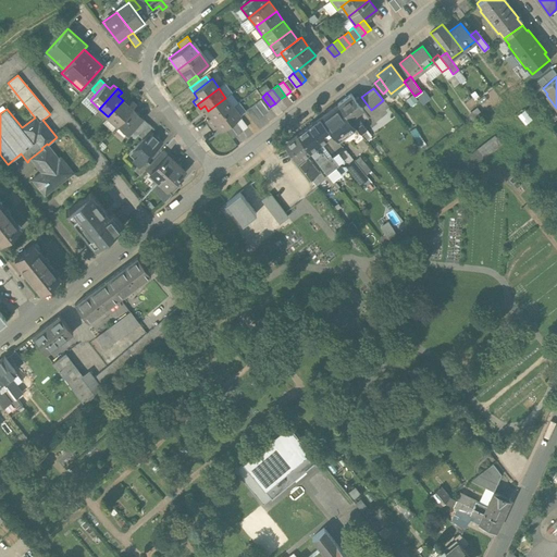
[(355,99),(350,94),(338,103),(349,118),(355,114),(362,108),(360,106),(363,103),(358,97),(355,99)]
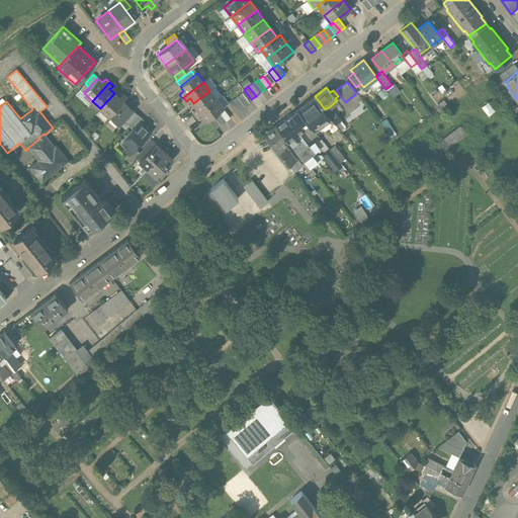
[(209,91),(193,103),(197,108),(193,111),(196,114),(217,99),(209,91)]
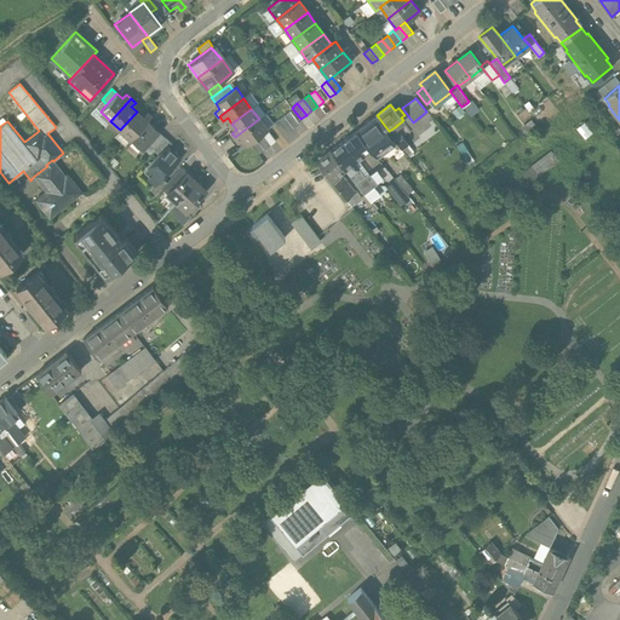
[(137,112),(120,130),(131,139),(148,120),(151,116),(147,113),(142,118),(137,112)]
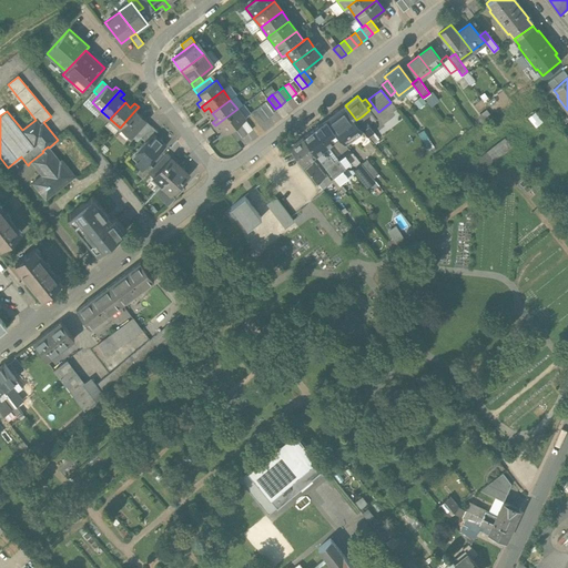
[(274,113),(265,102),(261,107),(269,117),(274,113)]
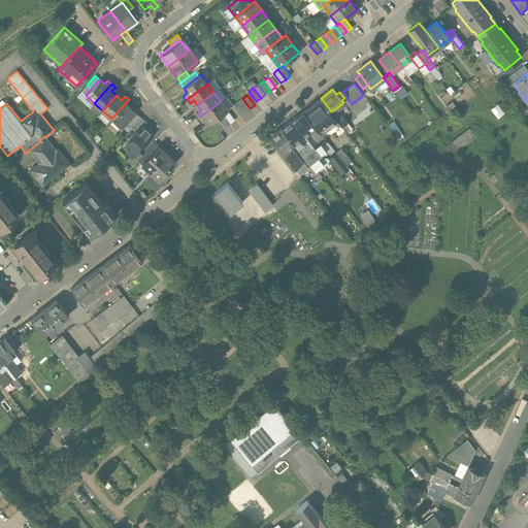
[(331,111),(321,98),(303,111),(320,132),(336,120),(337,120),(331,111)]
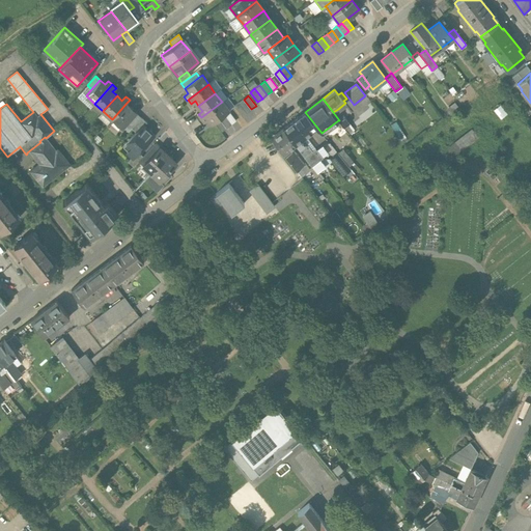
[(251,109),(244,100),(239,104),(246,113),(251,109)]
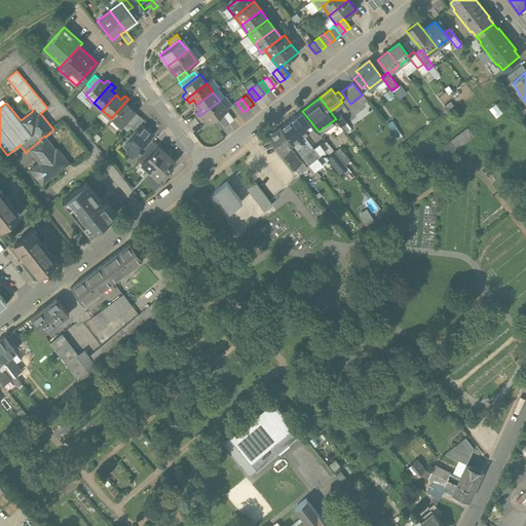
[(220,101),(199,116),(202,120),(205,117),(210,122),(212,121),(217,117),(222,113),(226,110),(220,101)]
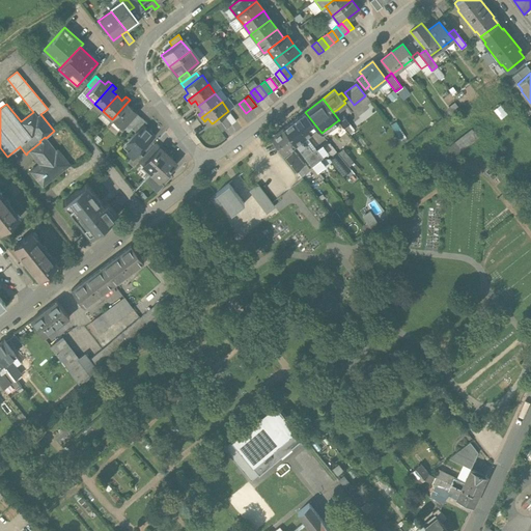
[(127,103),(112,119),(122,129),(123,128),(136,113),(131,108),(131,107),(127,103)]
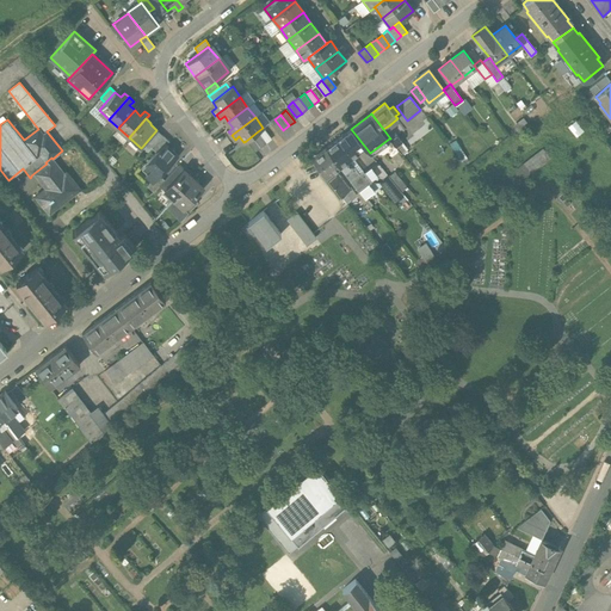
[(574,119),(567,125),(574,136),(582,130),(574,119)]
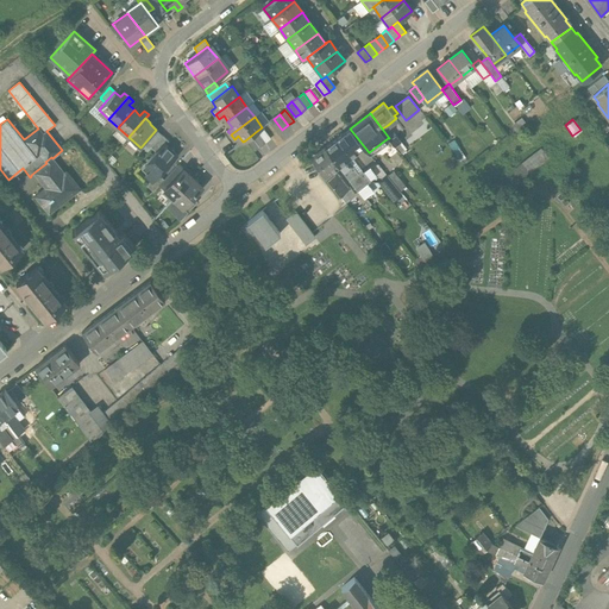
[(406,149),(388,125),(382,129),(389,138),(388,138),(400,152),(406,149)]
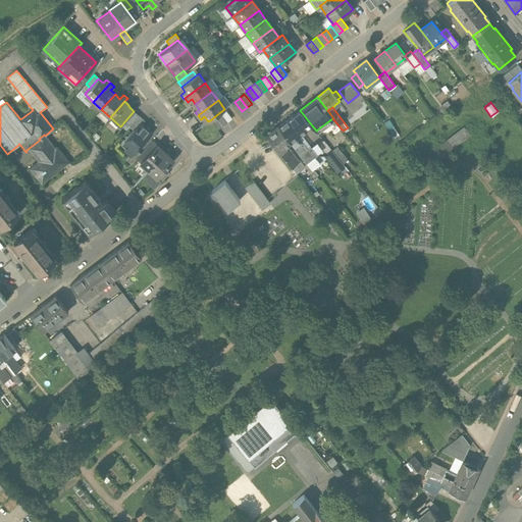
[(231,118),(224,109),(220,113),(227,122),(231,118)]
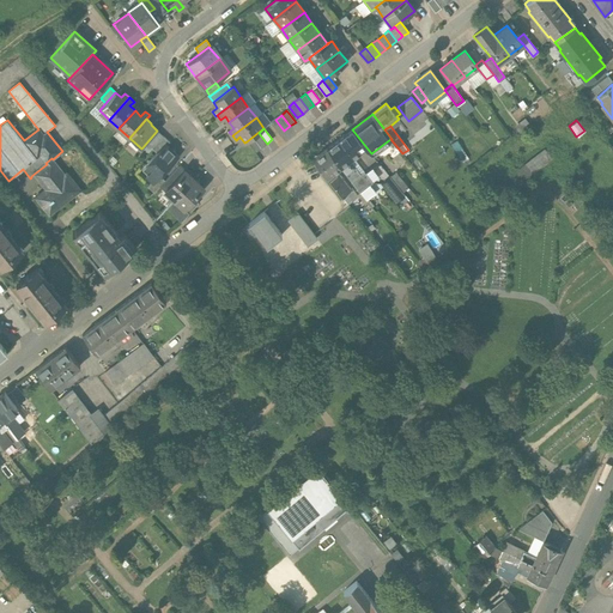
[(157,131),(143,147),(147,152),(151,149),(163,135),(157,131)]
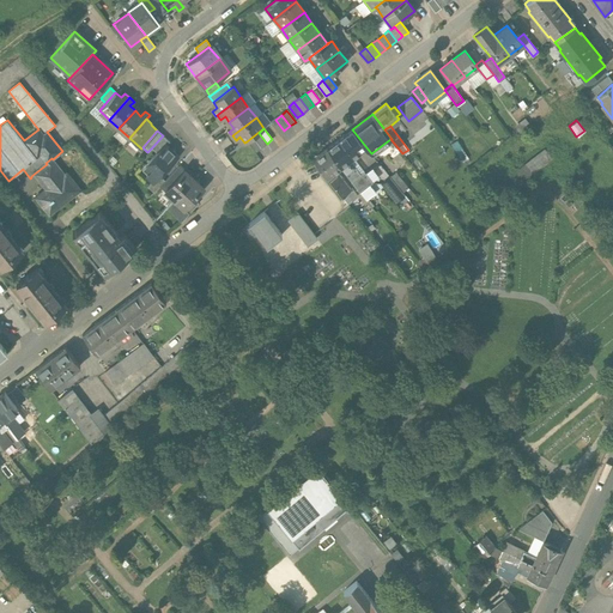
[(259,133),(259,132),(253,137),(261,149),(267,144),(259,133)]
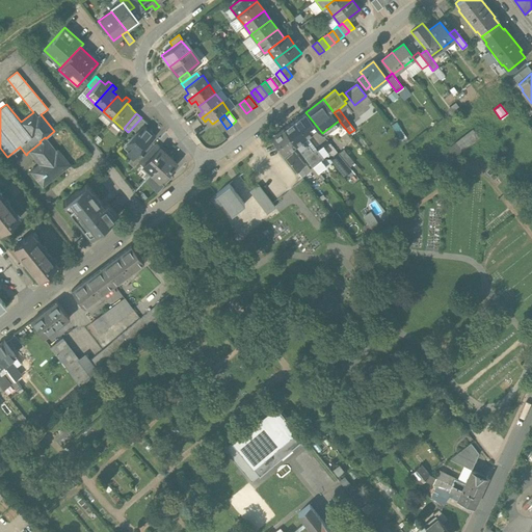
[(313,151),(302,138),(312,131),(300,116),(284,129),(295,144),(312,166),(323,158),(316,149),(313,151)]
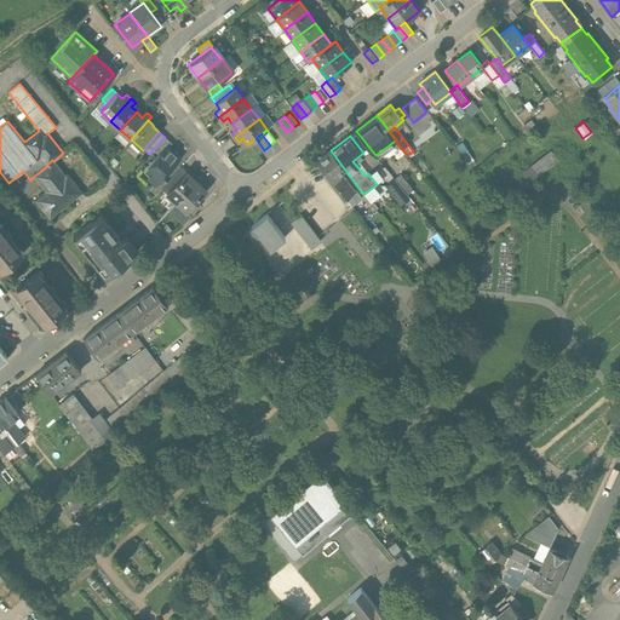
[(165,137),(153,150),(159,155),(167,145),(168,147),(171,143),(165,137)]
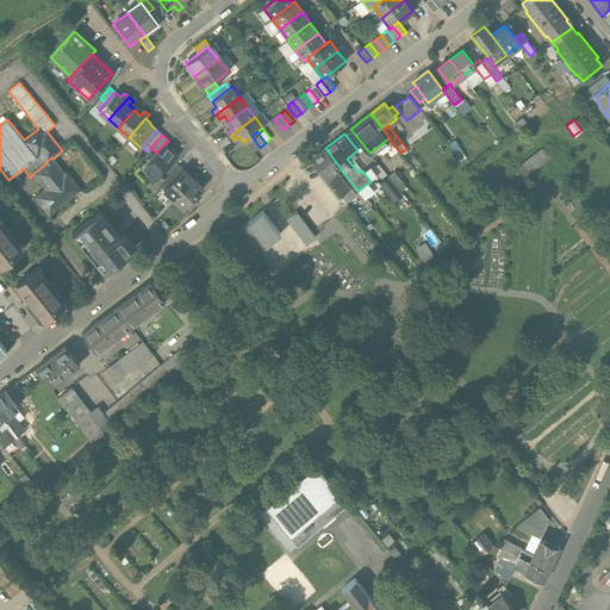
[(260,148),(251,136),(246,141),(254,151),(260,148)]
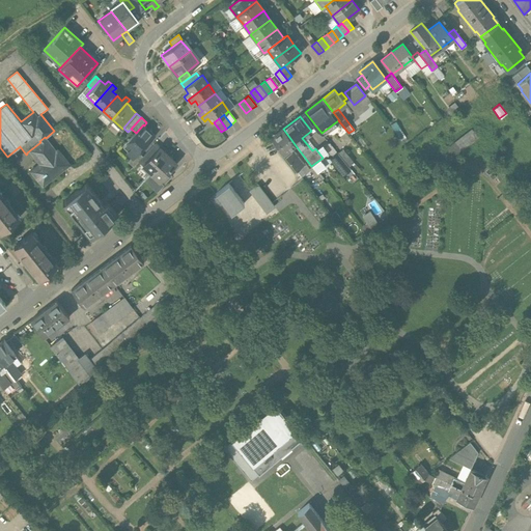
[(136,133),(128,142),(123,147),(128,151),(127,152),(132,157),(133,158),(138,151),(154,135),(144,126),(143,124),(136,133)]
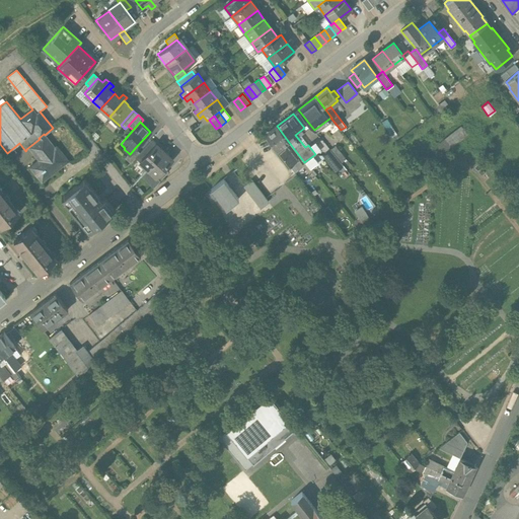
[(458,124),(435,146),(442,154),(465,132),(458,124)]
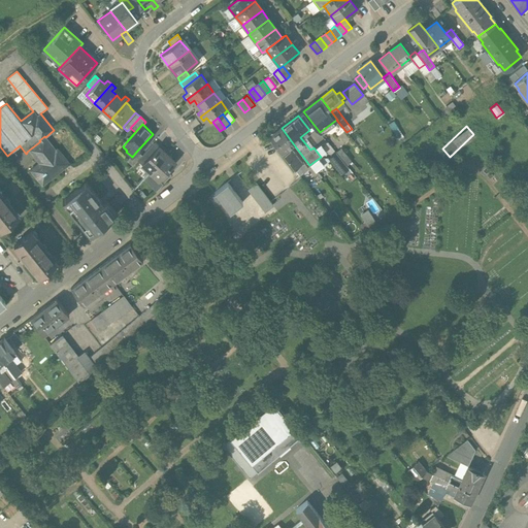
[(282,128),(269,137),(282,153),(286,149),(293,143),(282,128)]
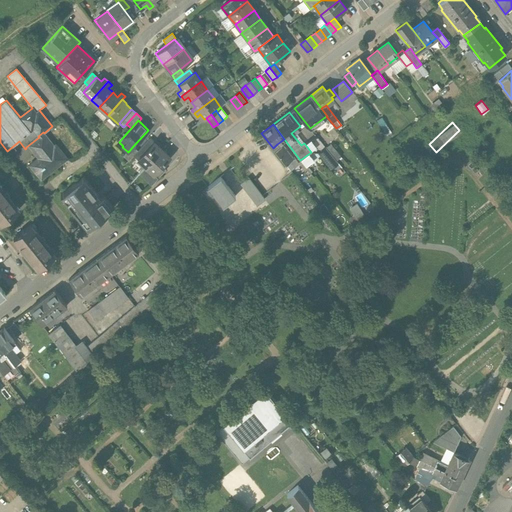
[(44,133),(43,132),(38,136),(39,137),(26,147),(26,148),(36,160),(30,165),(42,179),(62,163),(53,152),(57,149),(44,133)]
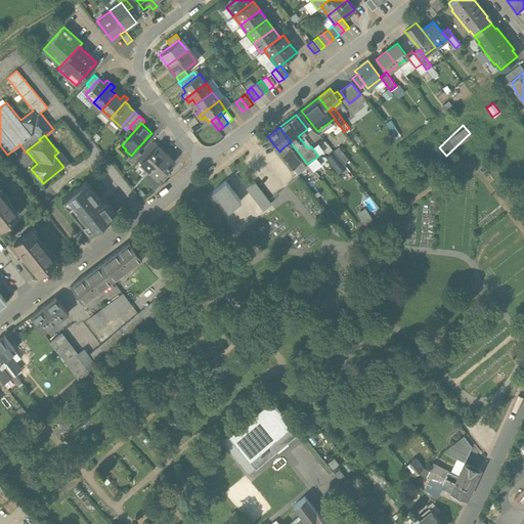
[(141,154),(136,160),(140,164),(158,145),(153,141),(141,154)]
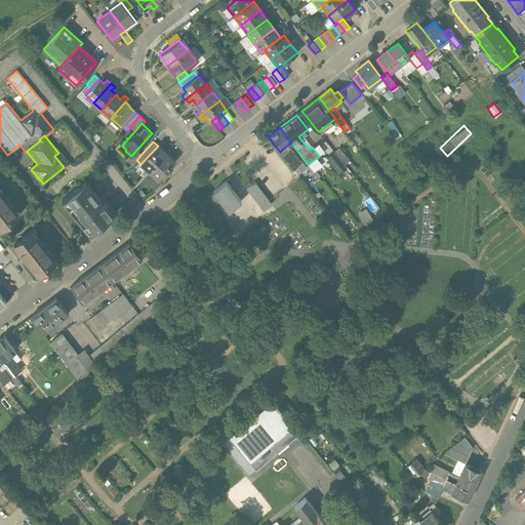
[(158,146),(140,164),(149,171),(166,153),(158,146)]
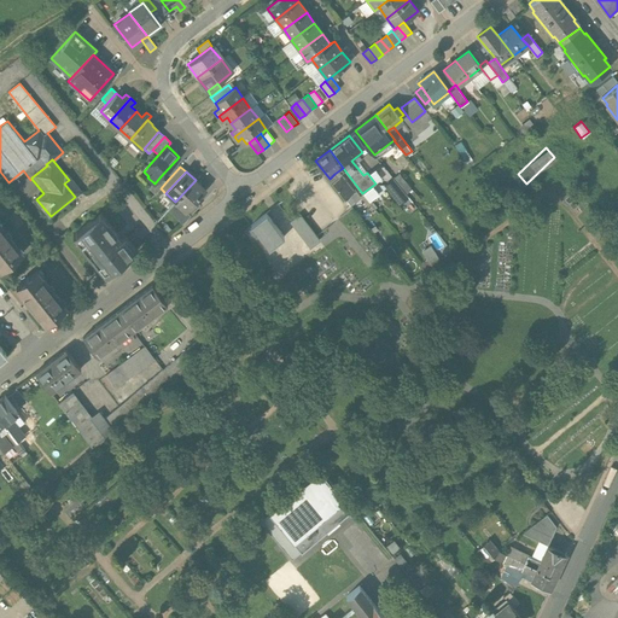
[(412,188),(400,173),(394,179),(394,180),(406,193),(412,188)]
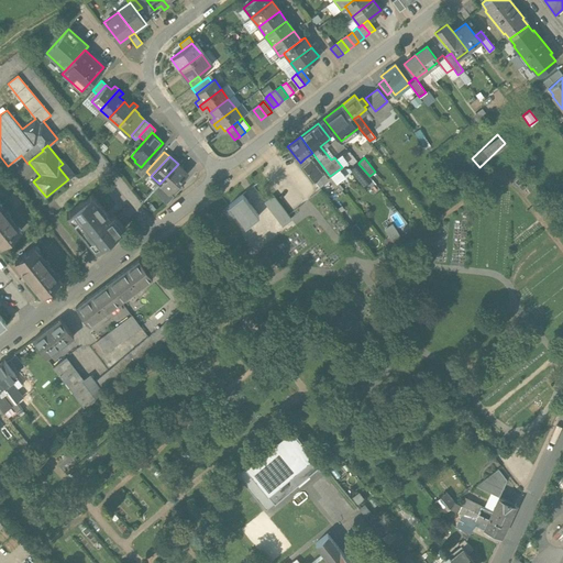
[(322,175),(310,158),(307,162),(305,158),(300,163),(319,187),(323,184),(319,177),(322,175)]
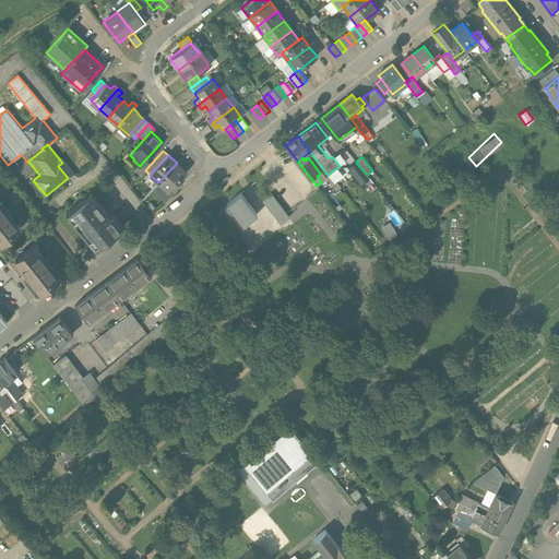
[(145,159),(140,166),(139,165),(134,170),(140,175),(145,170),(151,164),(145,159)]
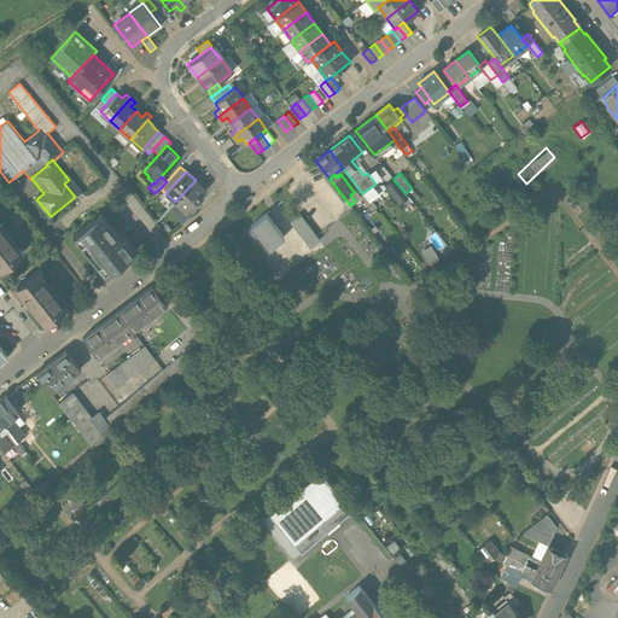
[(196,180),(175,202),(186,210),(194,200),(205,190),(196,180)]
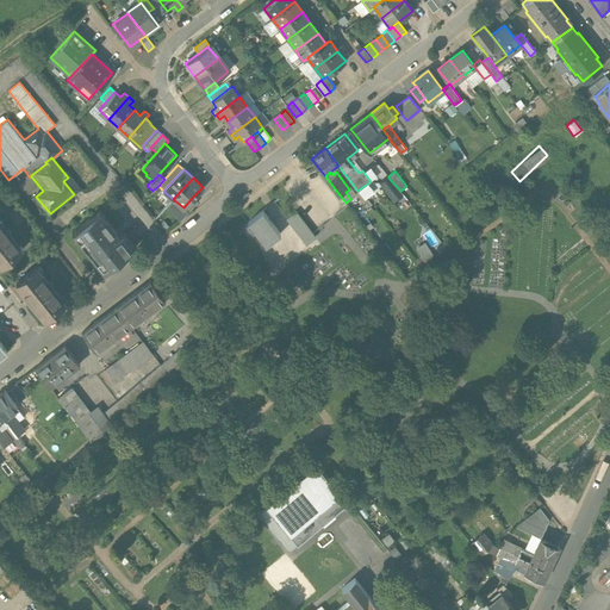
[(400,191),(388,178),(383,184),(396,199),(403,193),(400,191)]
